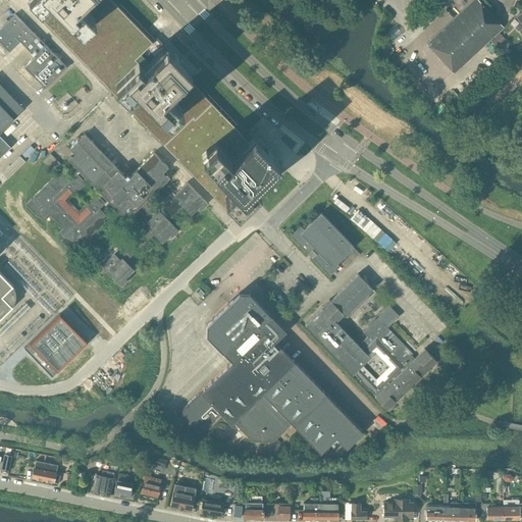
[(35,0),(41,5),(35,11),(96,74),(97,73),(97,72),(142,30),(112,0),(35,0)]
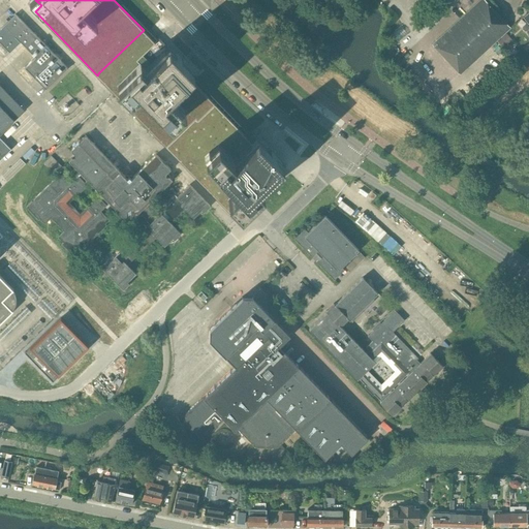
[(460,73),(510,27),(485,0),(478,0),(432,43),(460,73)]
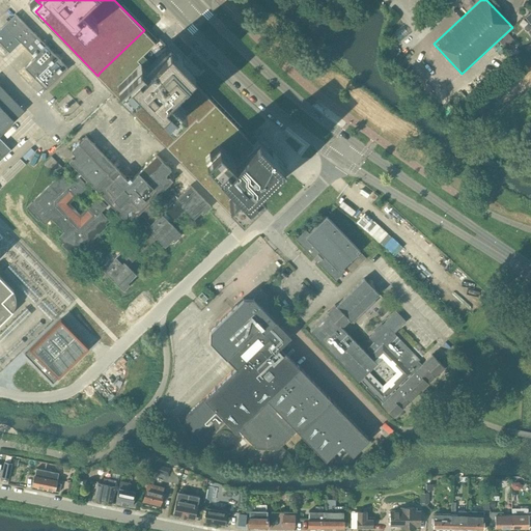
[(0,29),(0,43),(9,52),(21,42),(35,57),(26,66),(25,66),(24,67),(47,90),(47,89),(47,88),(67,68),(67,70),(68,68),(16,15),(15,15),(0,29)]
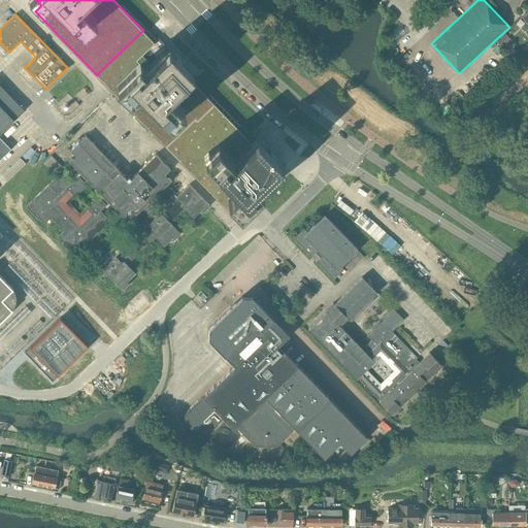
[(98,74),(97,75),(103,83),(112,92),(126,105),(165,146),(195,117),(197,119),(213,103),(203,92),(192,79),(187,75),(191,71),(187,67),(180,61),(168,47),(167,46),(158,37),(154,41),(151,38),(143,30),(98,73),(98,74)]
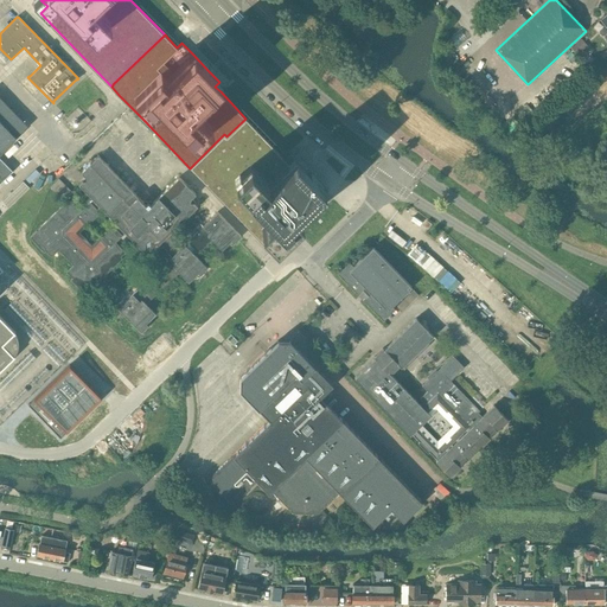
[(294,159),(293,158),(288,163),(283,158),(246,119),(227,136),(224,134),(190,168),(269,249),(285,234),(327,192),(294,159)]
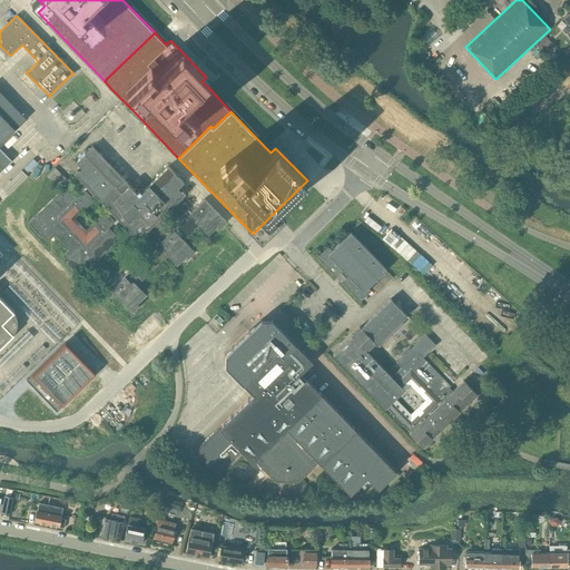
[(0,346),(13,333),(12,333),(13,332),(15,331),(15,330),(16,328),(16,327),(17,326),(17,325),(17,324),(17,323),(17,321),(17,320),(17,318),(16,317),(16,316),(16,315),(15,314),(13,313),(12,312),(13,312),(0,297),(0,256),(1,255),(2,255),(3,254),(2,254),(0,251),(0,144),(16,129),(15,128),(0,112),(0,346)]
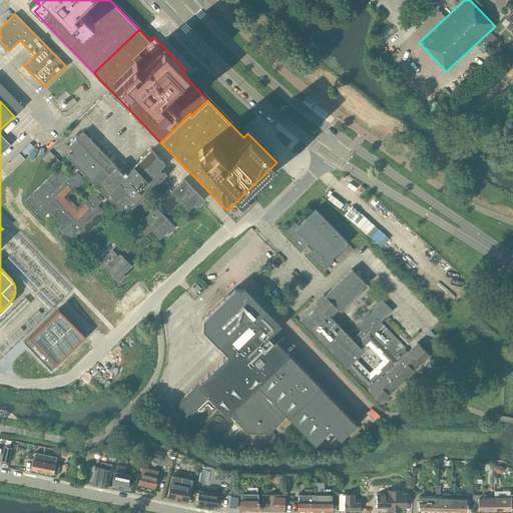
[(144,196),(166,174),(161,168),(165,163),(151,149),(129,170),(127,169),(122,169),(121,170),(83,131),(68,145),(72,149),(66,155),(76,165),(68,173),(62,167),(58,171),(56,169),(25,200),(37,212),(38,211),(43,216),(49,210),(62,223),(56,229),(61,234),(60,236),(72,248),(103,218),(102,216),(106,212),(100,206),(108,198),(122,212),(124,214),(126,212),(126,213),(132,207),(140,216),(103,252),(105,255),(100,261),(119,281),(127,273),(125,271),(131,265),(123,257),(133,247),(142,239),(141,238),(151,229),(159,237),(165,232),(167,233),(175,226),(163,214),(165,212),(167,213),(177,203),(176,203),(178,201),(187,210),(193,204),(195,206),(203,198),(183,178),(171,190),(169,188),(152,204),(144,196)]
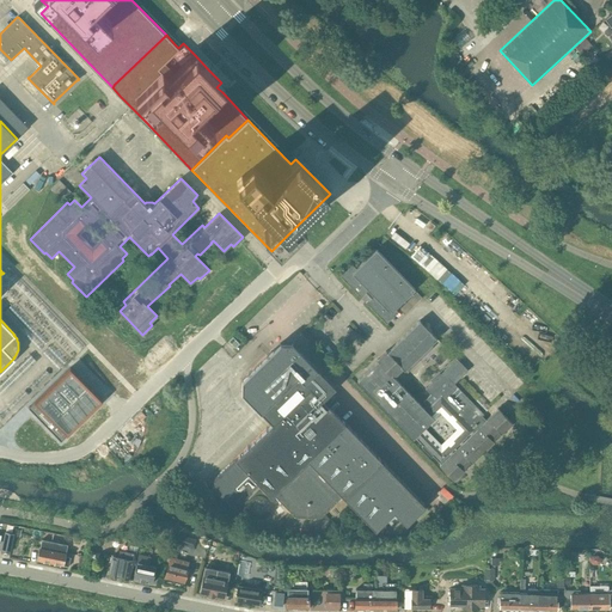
[(66,202),(73,194),(60,181),(53,187),(51,188),(66,202)]
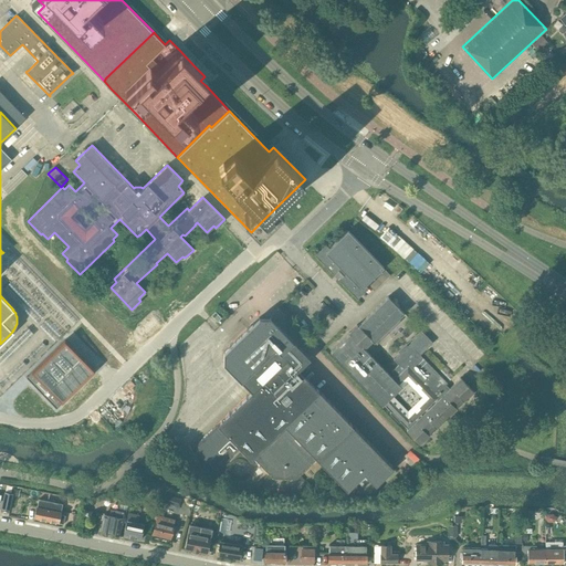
[(24,177),(18,169),(0,186),(0,187),(6,194),(17,181),(18,182),(24,177)]
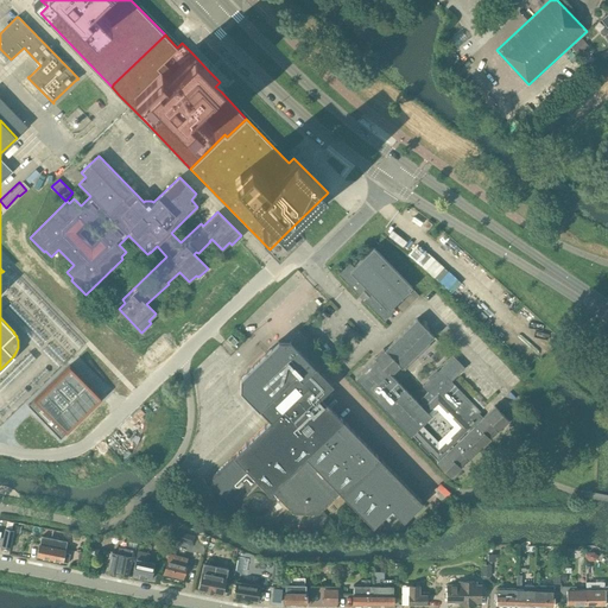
[(339,274),(359,295),(361,293),(366,298),(363,299),(384,321),(396,310),(392,305),(412,286),(374,247),(354,266),(350,263),(339,274)]
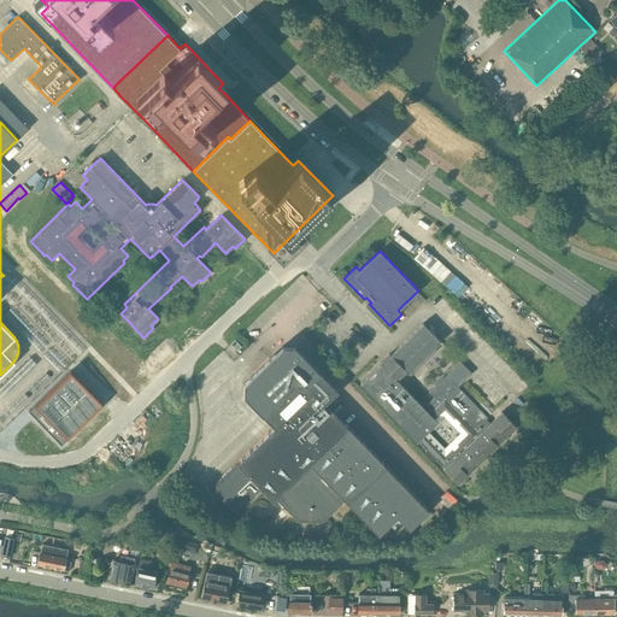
[(419,294),(403,311),(407,317),(425,300),(419,294)]
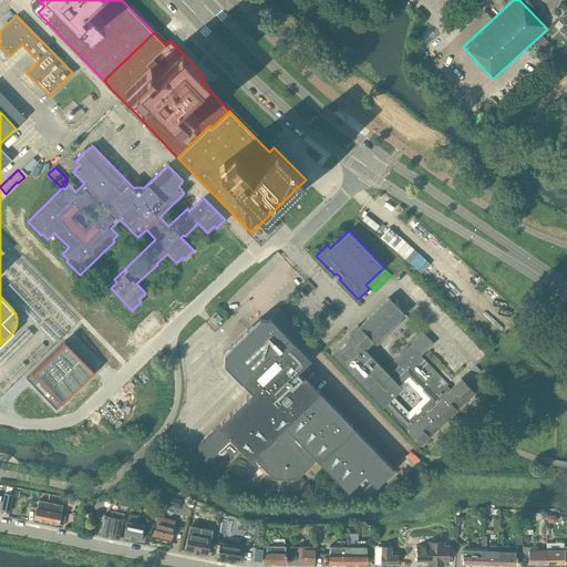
[(465,401),(475,392),(462,378),(450,389),(446,384),(449,383),(421,356),(433,343),(423,332),(408,347),(406,344),(398,352),(399,353),(399,352),(400,353),(393,360),(399,366),(392,371),(395,375),(393,378),(364,349),(373,341),(374,342),(380,337),(382,340),(402,321),(399,319),(404,313),(389,297),(359,326),(358,325),(349,333),(350,333),(331,352),(383,405),(384,404),(392,412),(390,413),(400,423),(401,422),(409,430),(406,431),(421,444),(430,435),(437,428),(457,409),(457,408),(465,401)]
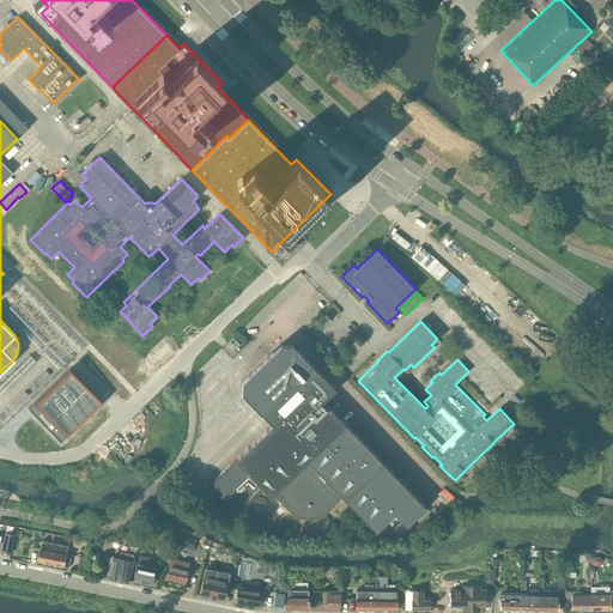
[(235,349),(240,344),(234,337),(229,341),(235,349)]
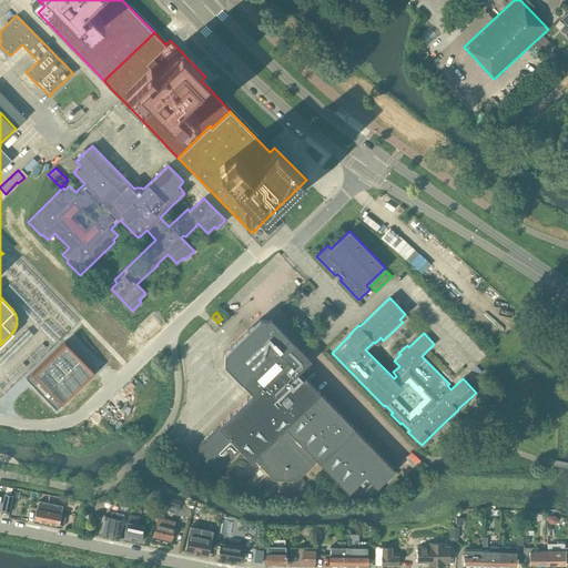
[(297,480),(302,476),(317,460),(348,492),(366,475),(377,486),(395,468),(300,371),(311,359),(271,318),(260,318),(227,350),(224,353),(224,364),(252,393),(193,450),(216,474),(241,449),(252,462),(254,459),(274,480),(297,480)]
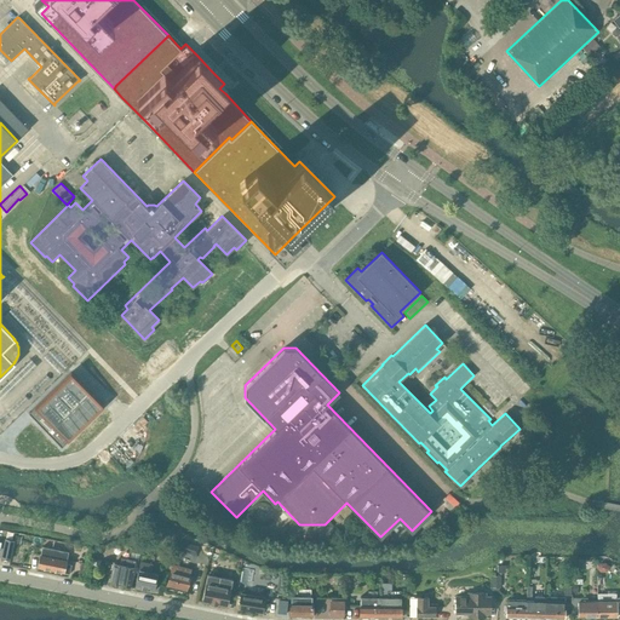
[(70,374),(29,415),(62,449),(103,407),(70,374)]
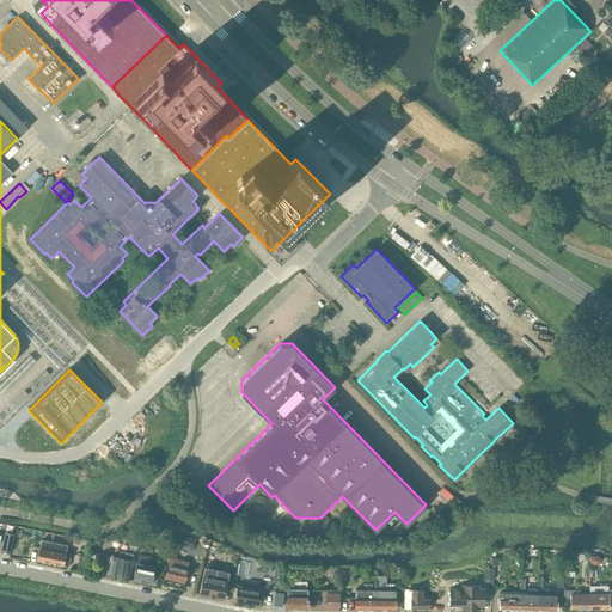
[(11,548),(13,534),(6,533),(4,546),(11,548)]
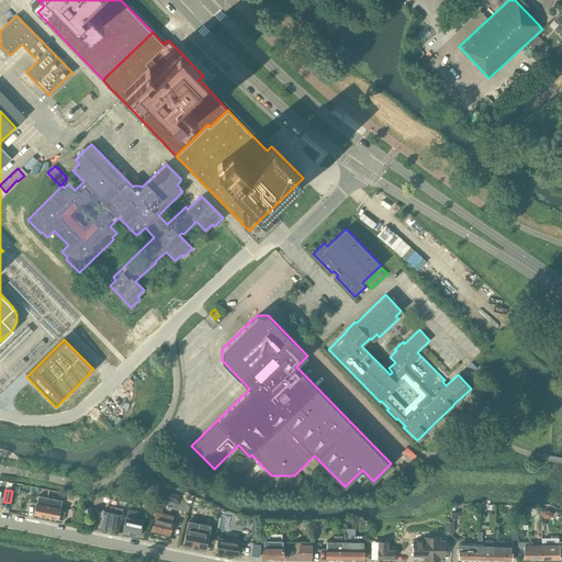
[(180,495),(164,490),(160,499),(178,504),(180,495)]
